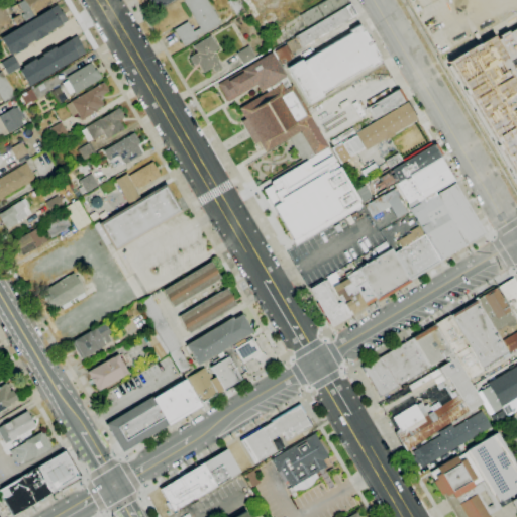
[(18,24),(13,17),(15,16),(10,8),(21,0),(53,0),(54,1),(50,2),(52,3),(34,14),(35,15),(24,22),(20,17),(19,17),(22,22),(18,24)]
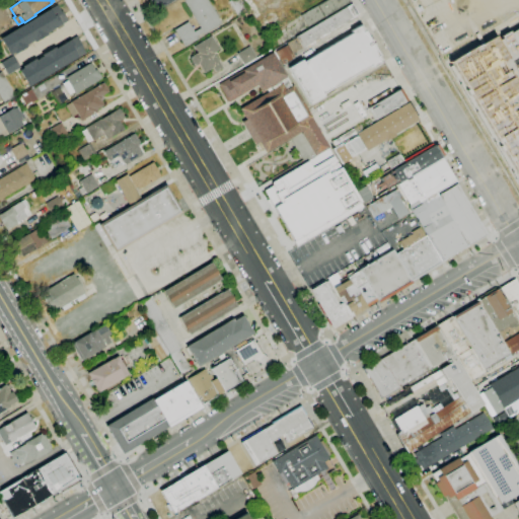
[(174,0),(157,10),(151,0),(174,0)]
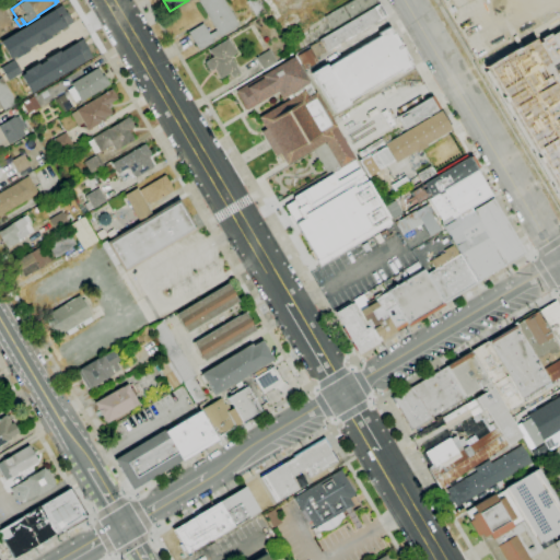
[(220,37),(197,0),(223,0),(238,25),(220,37)]
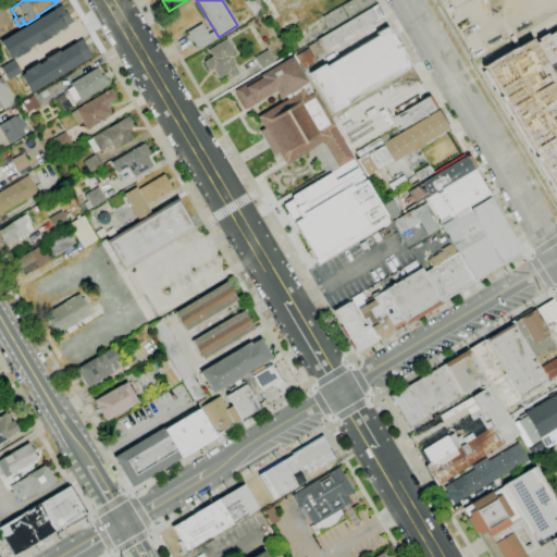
[(255,17),(245,1),(246,0),(259,0),(265,11),(255,17)]
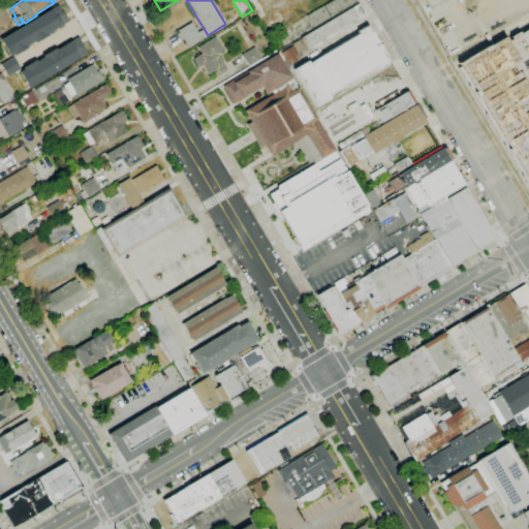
[(313,28),(306,17),(333,0),(355,0),(356,1),(313,28)]
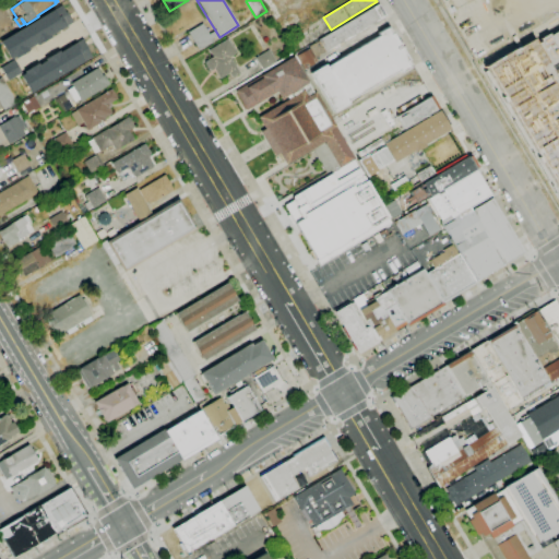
[(319,40),(379,4),(387,16),(325,52),(319,40)]
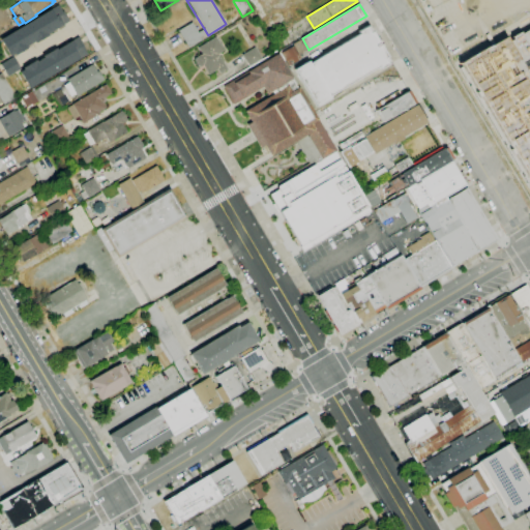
[(0,39),(57,5),(61,12),(63,11),(68,21),(47,34),(48,35),(34,43),(33,42),(27,46),(28,48),(13,56),(13,55),(9,56),(0,39)]
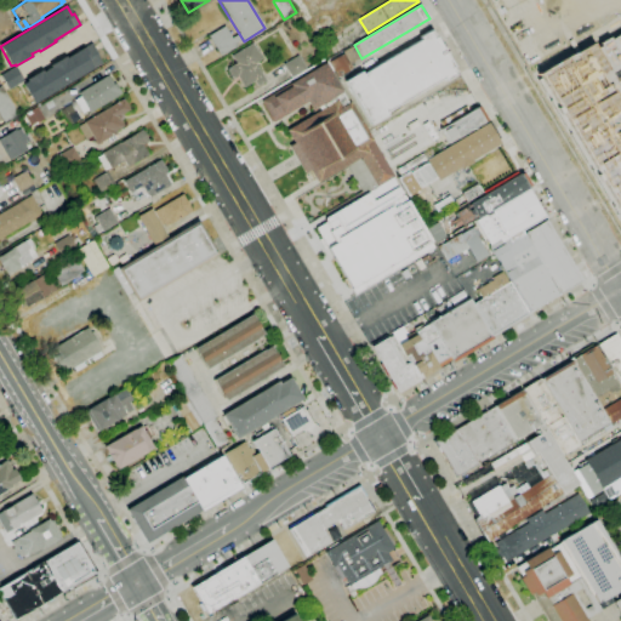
[(540,74),(620,215),(620,21),(615,24),(619,29),(620,33),(620,100),(611,83),(607,86),(599,73),(607,68),(592,44),(540,74)]
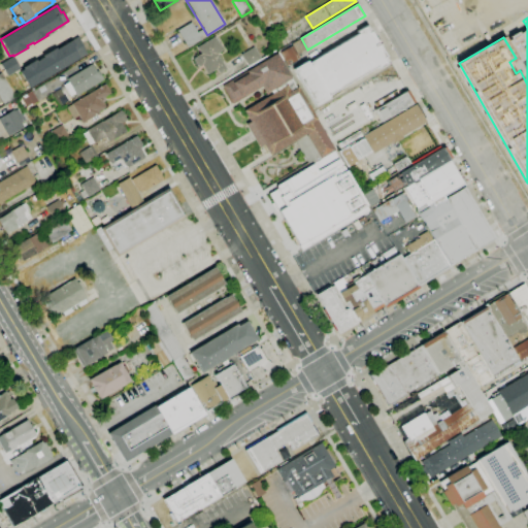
[(188,47),(177,31),(191,22),(201,39),(188,47)]
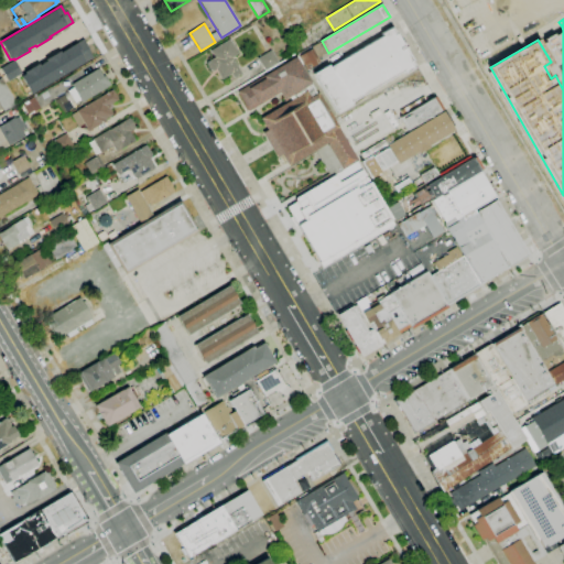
[(336,114),(313,74),(327,65),(329,68),(382,36),(381,34),(392,26),(397,33),(396,34),(411,61),(412,60),(416,66),(404,74),(402,71),(349,102),(350,105),(336,114)]
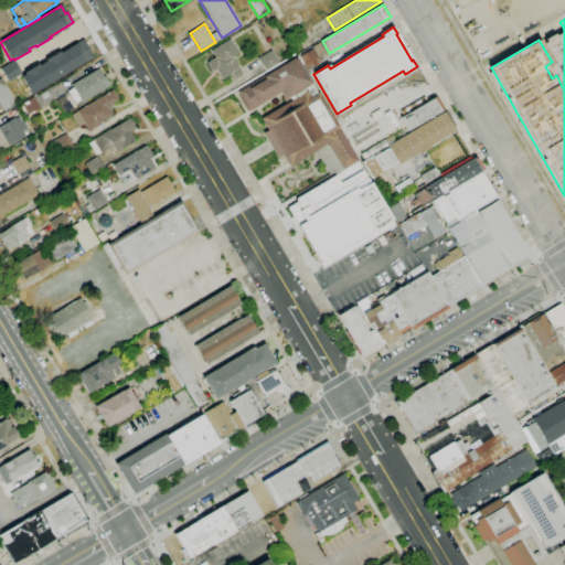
[(92,59),(87,51),(88,50),(83,40),(60,53),(59,52),(44,61),(45,62),(39,66),(38,64),(22,73),(23,75),(20,77),(31,95),(92,59)]
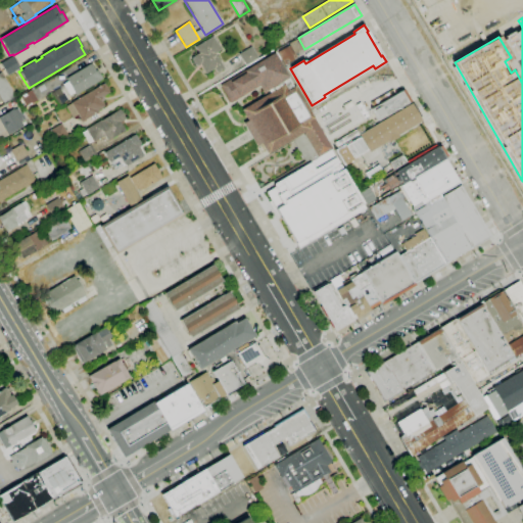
[(205,74),(200,64),(197,66),(197,65),(195,66),(191,58),(198,53),(195,47),(212,37),(221,50),(216,53),(224,68),(217,73),(215,68),(205,74)]
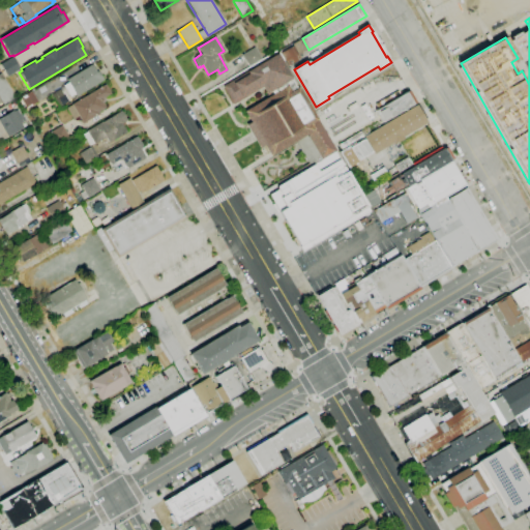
[(293,46),(301,58),(288,66),(281,53),(293,46)]
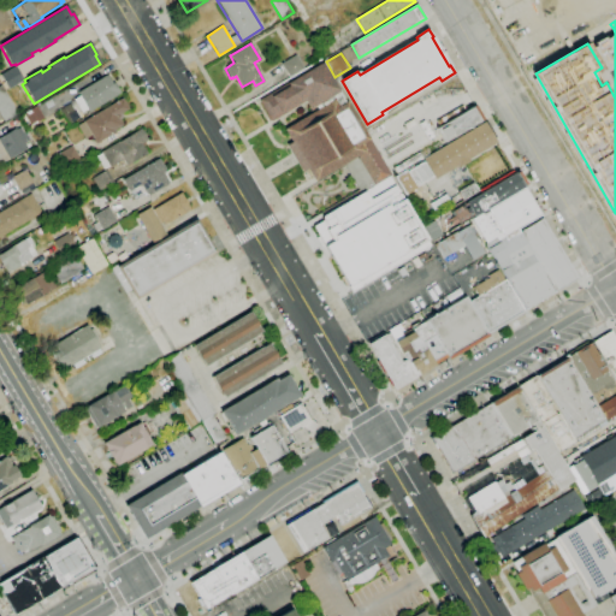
[(290,77),(282,64),(296,54),(304,67),(290,77)]
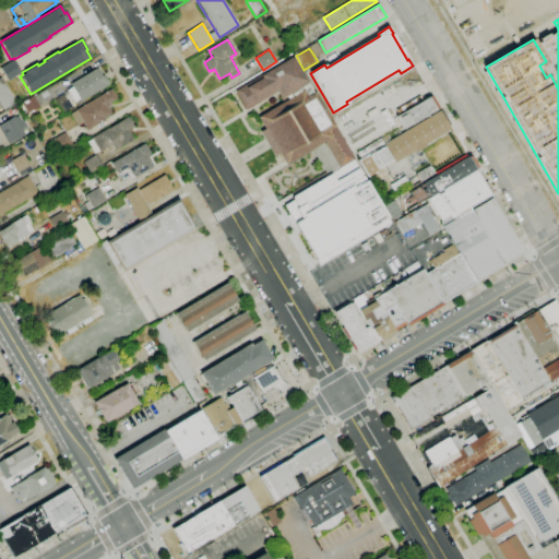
[(331,174),(330,170),(325,173),(312,150),(286,165),(280,154),(275,156),(260,131),(264,129),(258,117),(288,99),(286,96),(285,98),(280,91),(246,110),(235,91),(292,57),(313,93),(316,92),(355,159),(331,174)]
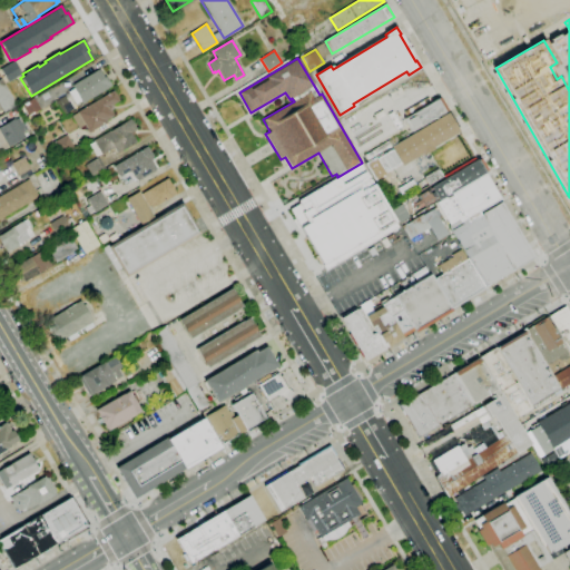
[(0,69),(13,61),(21,74),(8,81),(0,69)]
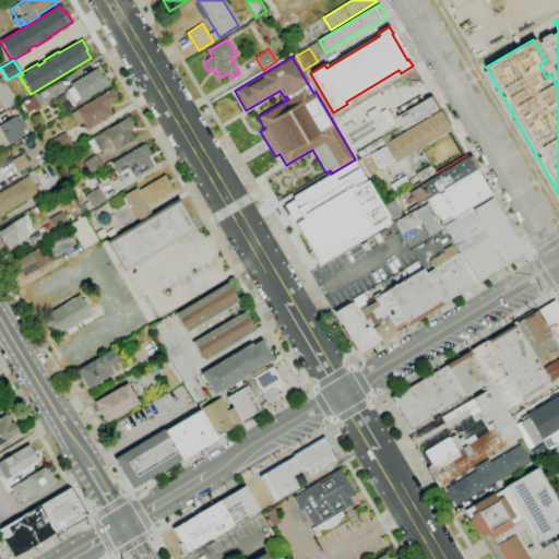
[(74,103),(67,91),(72,87),(70,84),(97,68),(102,76),(104,75),(109,85),(81,103),(79,99),(74,103)]
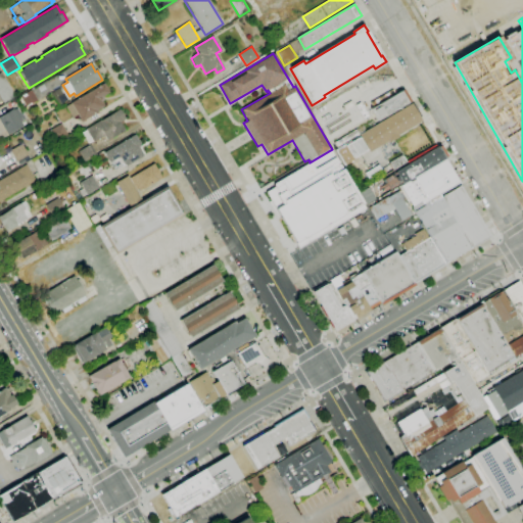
[(3,103),(0,98),(0,73),(1,73),(15,97),(3,103)]
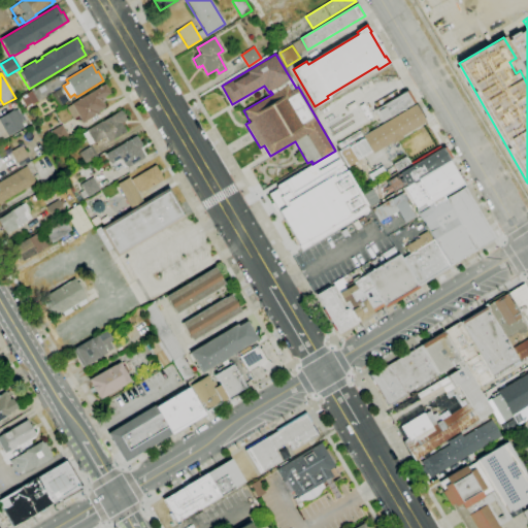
[(83,124),(78,116),(72,120),(66,108),(71,104),(105,84),(110,93),(101,99),(105,107),(98,111),(99,113),(83,124)]
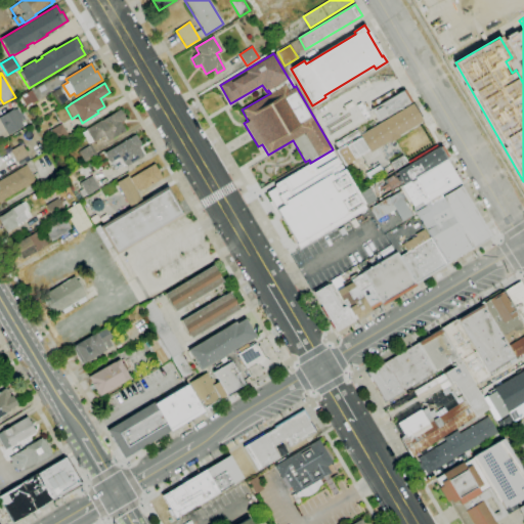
[(48,94),(54,105),(67,99),(59,87),(48,94)]
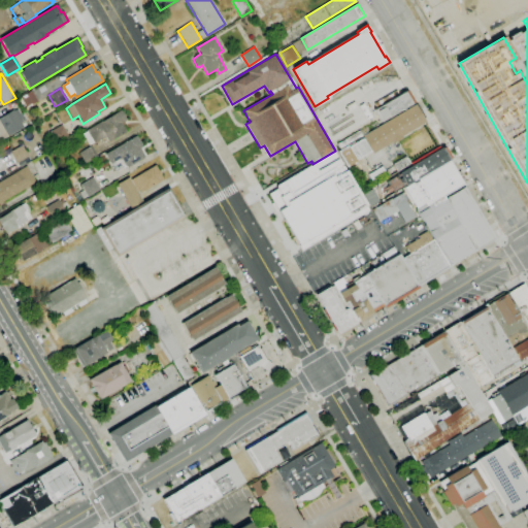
[(382,123),(374,110),(407,90),(415,102),(382,123)]
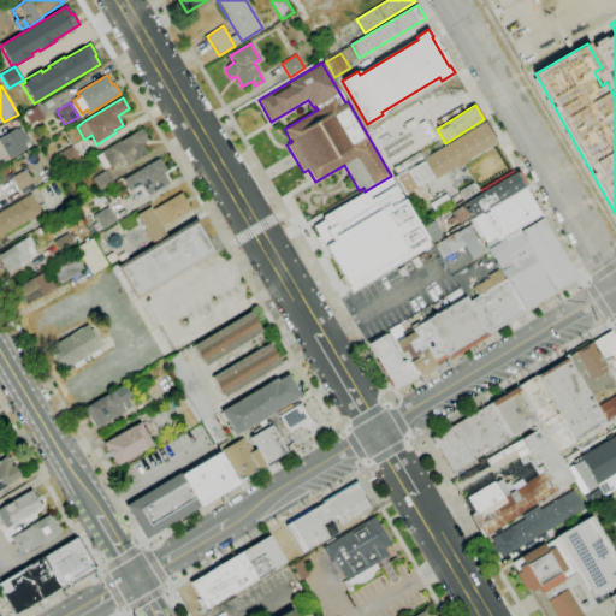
[(30,125),(28,122),(25,123),(21,116),(36,106),(45,119),(37,123),(36,122),(30,125)]
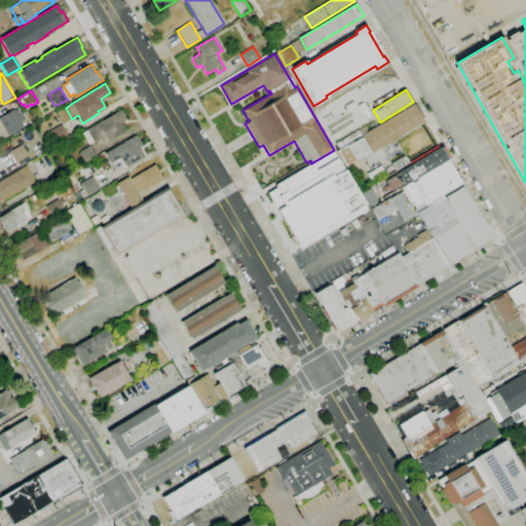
[(345,166),(336,151),(346,145),(347,147),(363,138),(361,136),(414,104),(424,121),(401,136),(402,138),(391,144),(390,142),(372,153),(371,151),(345,166)]
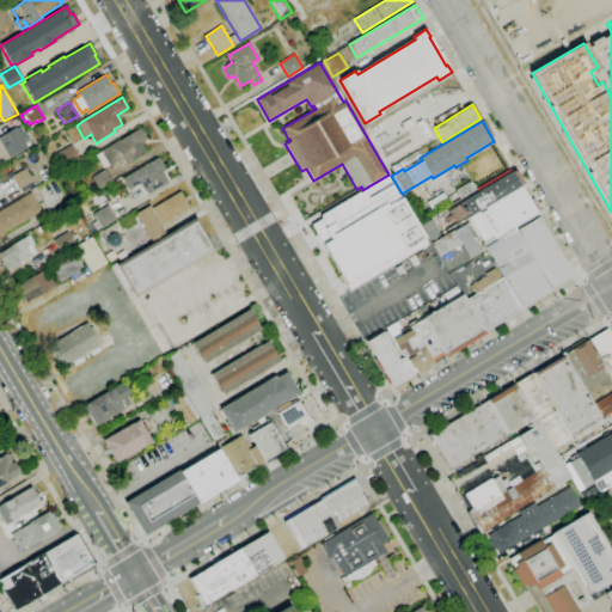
[(28,147),(8,158),(0,142),(0,136),(16,127),(16,128),(20,126),(24,133),(25,132),(30,139),(24,142),(28,147)]
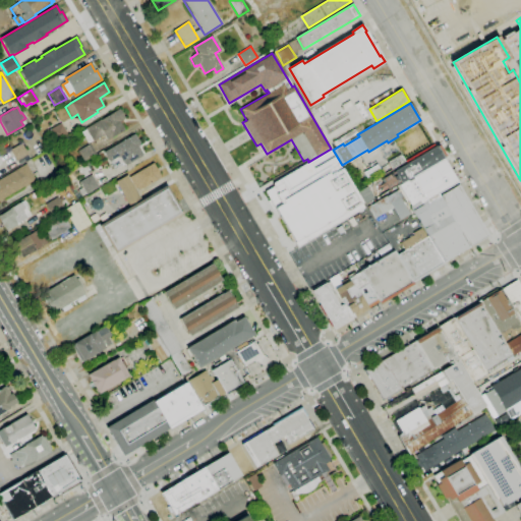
[(88,143),(81,133),(85,130),(84,128),(119,109),(124,119),(120,121),(125,130),(107,140),(104,135),(93,141),(88,143)]
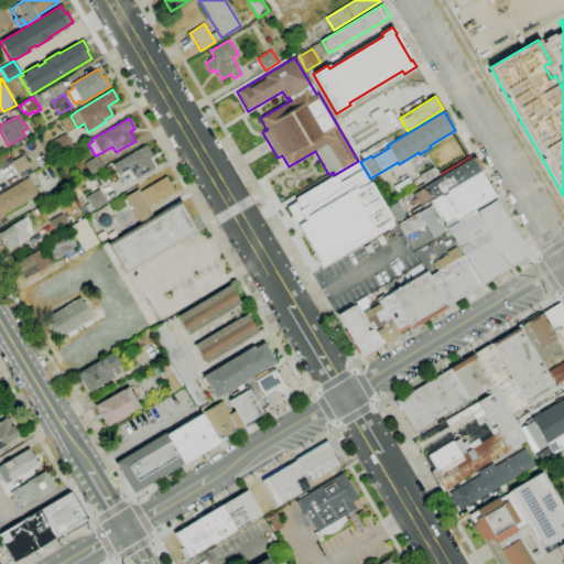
[(60,154),(52,141),(66,133),(74,147),(60,154)]
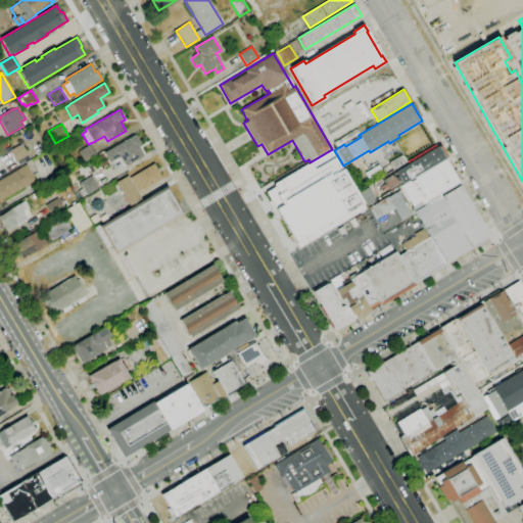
[(127,167),(126,164),(125,165),(121,157),(119,158),(119,157),(109,162),(104,153),(135,134),(141,144),(140,145),(141,146),(139,147),(143,155),(142,155),(143,156),(127,167)]
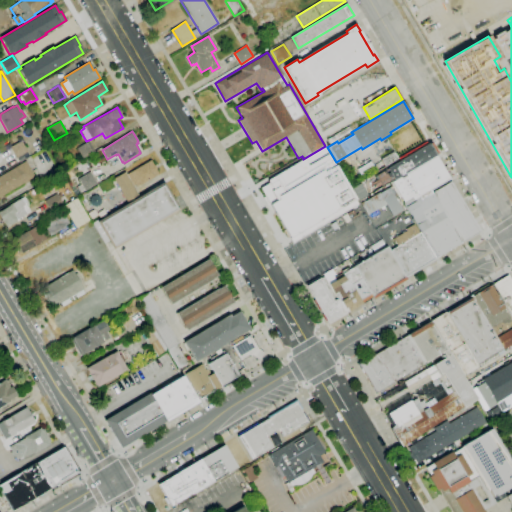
[(16,159),(9,148),(20,141),(27,152),(16,159)]
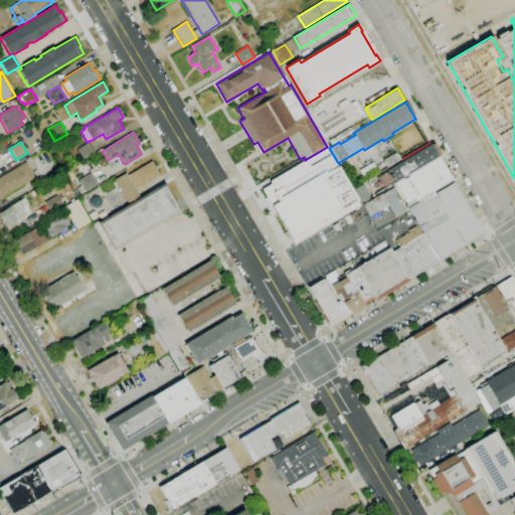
[(82,159),(76,149),(89,142),(95,152),(82,159)]
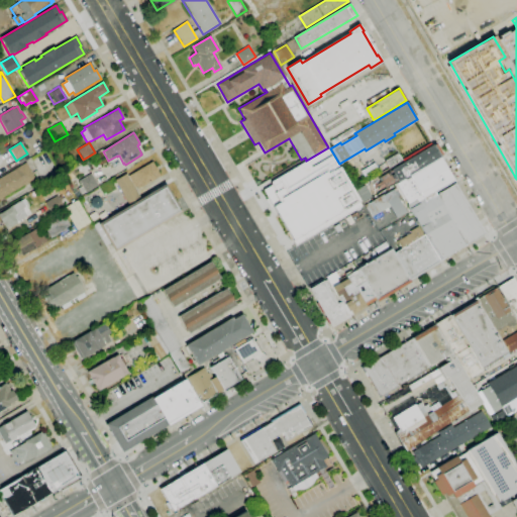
[(380,177),(391,171),(390,171),(432,144),(433,145),(435,143),(442,154),(397,182),(386,188),(380,177)]
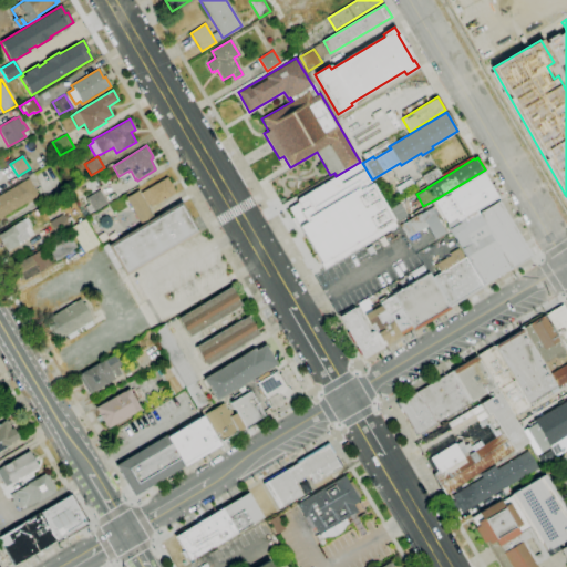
[(360,162),(366,172),(363,173),(395,226),(323,269),(298,227),(298,226),(288,208),(298,203),(296,199),(336,176),(360,162)]
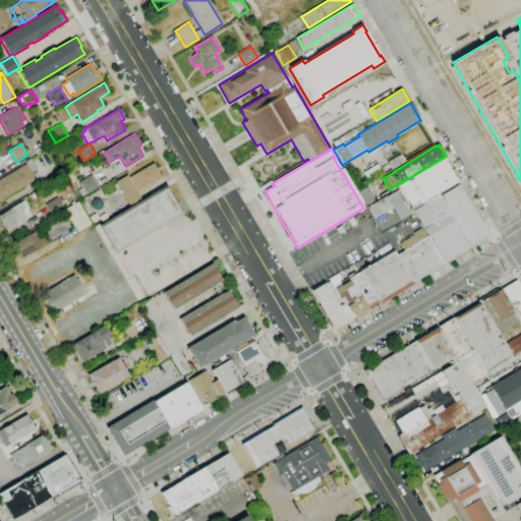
[(392,170),(387,162),(401,154),(405,161),(392,170)]
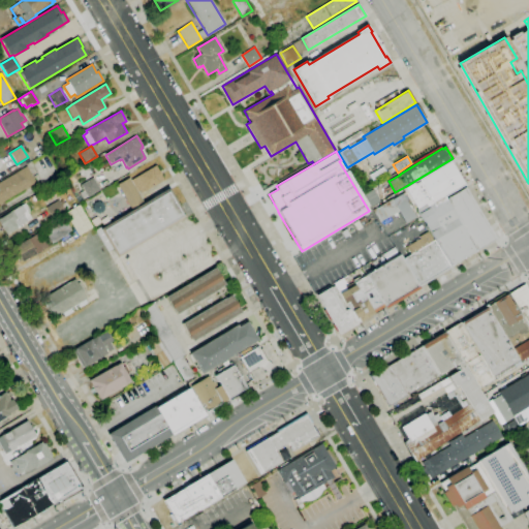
[(416,209),(404,188),(412,183),(412,184),(418,180),(449,161),(464,185),(443,197),(444,199),(429,209),(428,207),(427,208),(425,204),(416,209)]
